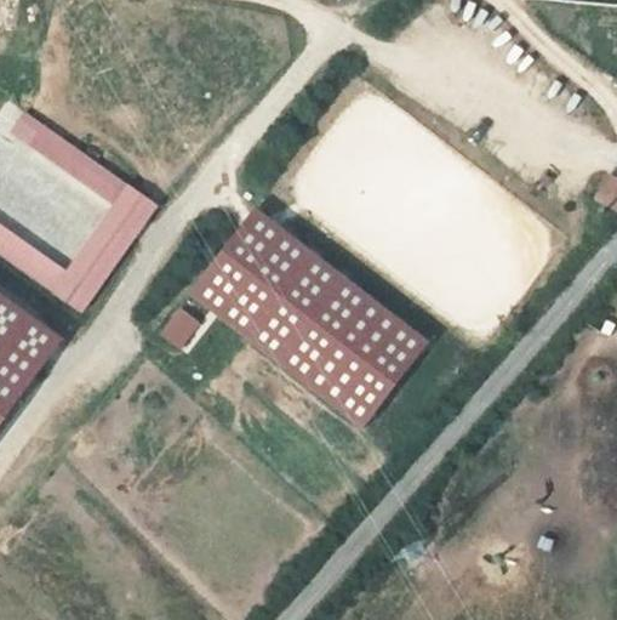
[(0,257),(86,314),(159,203),(23,115),(9,137),(110,204),(68,268),(0,223),(0,257)]
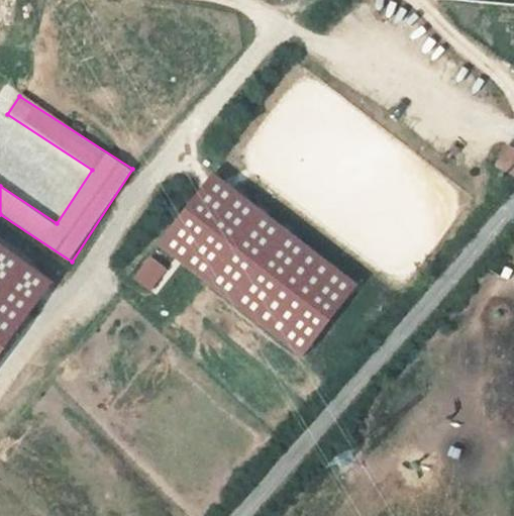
[(513,148),(512,147),(501,170),(513,176),(513,148)]
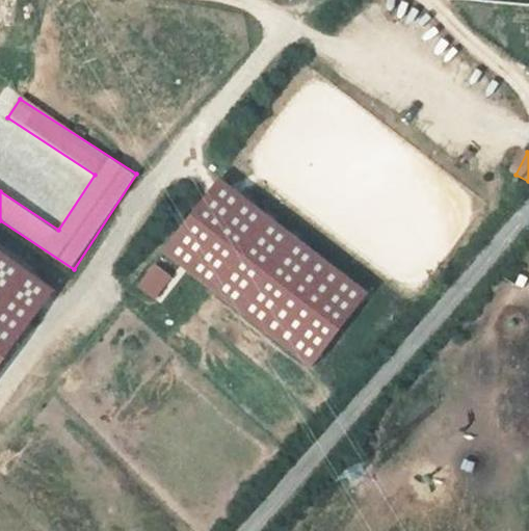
[(309,369),(367,293),(215,178),(157,254),(309,369)]
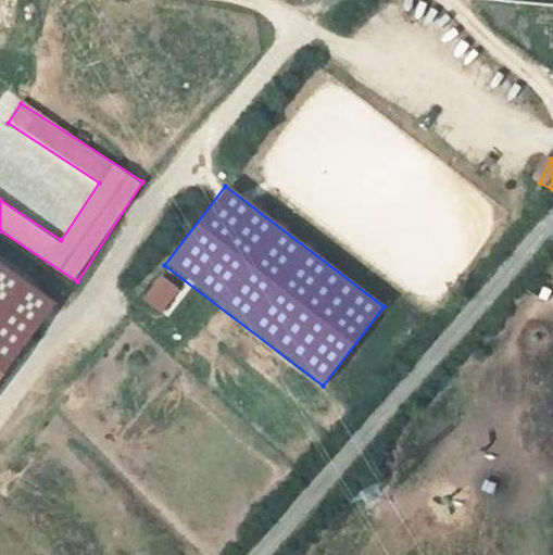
[(0,375),(51,289),(0,259),(0,375)]
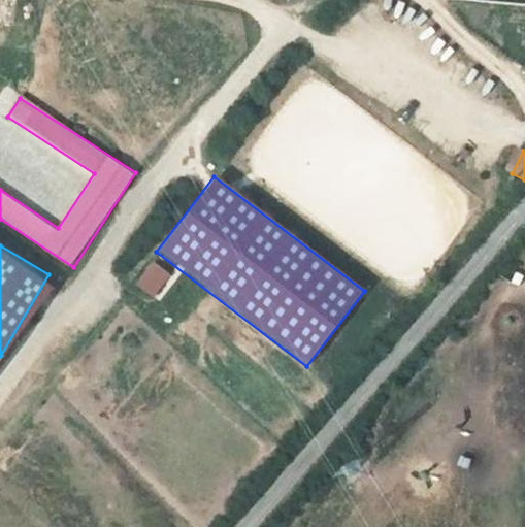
[(156,297),(172,274),(154,262),(138,285),(156,297)]
